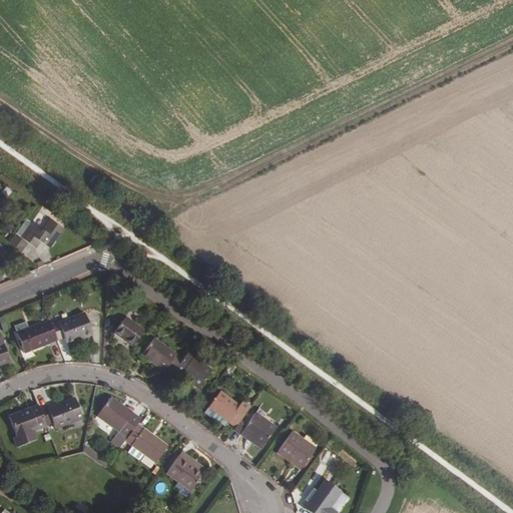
[(32,244),(37,237),(40,240),(48,245),(54,237),(55,237),(63,227),(50,218),(41,230),(30,223),(26,219),(16,233),(21,236),(32,244)]
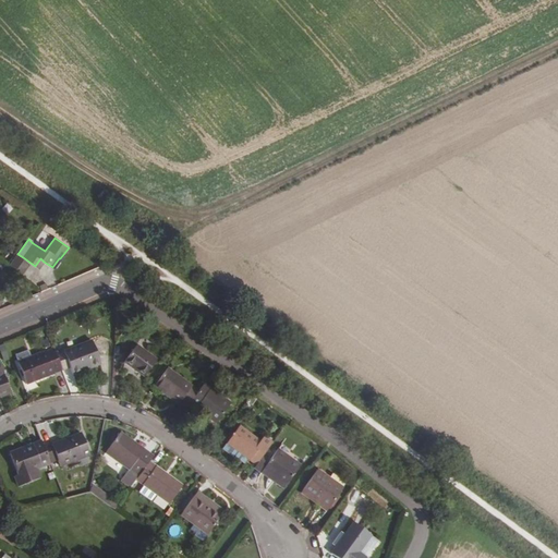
[(22,258),(15,267),(26,277),(33,268),(22,258)]
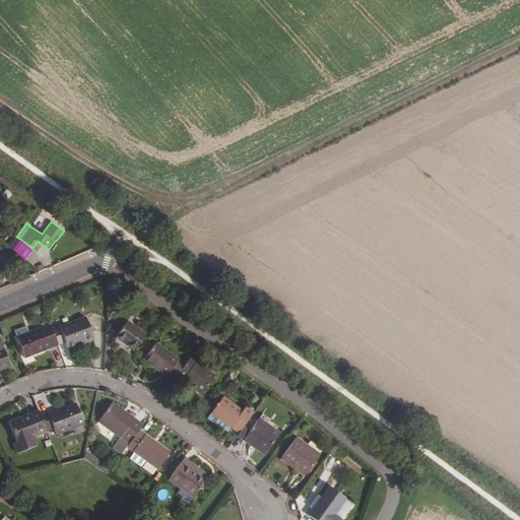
[(41,244),(38,241),(33,248),(36,250),(41,244)]
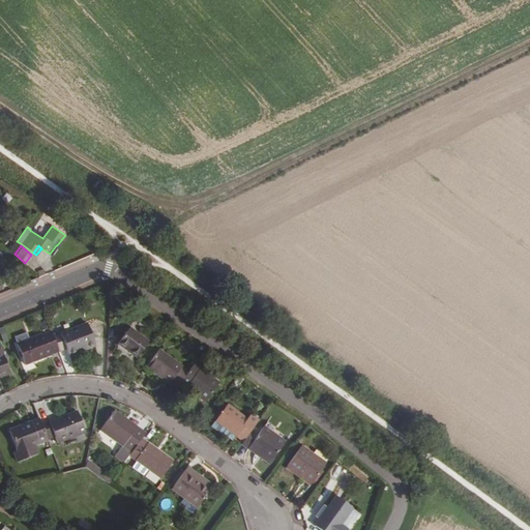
[(86,324),(53,336),(58,352),(66,349),(68,356),(95,346),(86,324)]
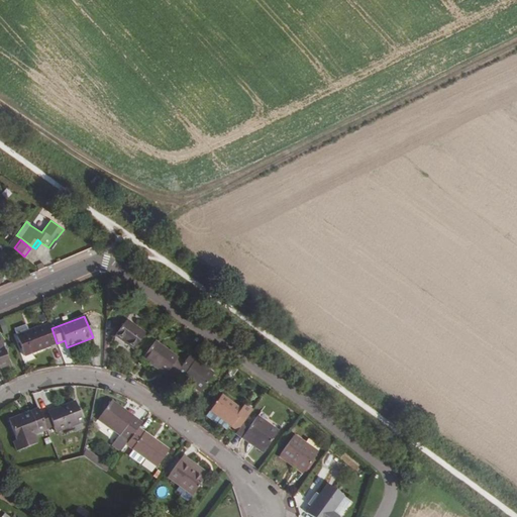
[(145,334),(126,320),(115,335),(134,349),(145,334)]
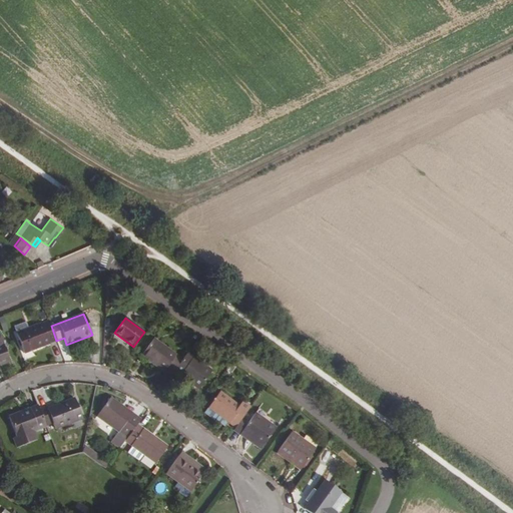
[(28,328),(16,333),(24,354),(56,341),(51,326),(48,321),(28,328)]
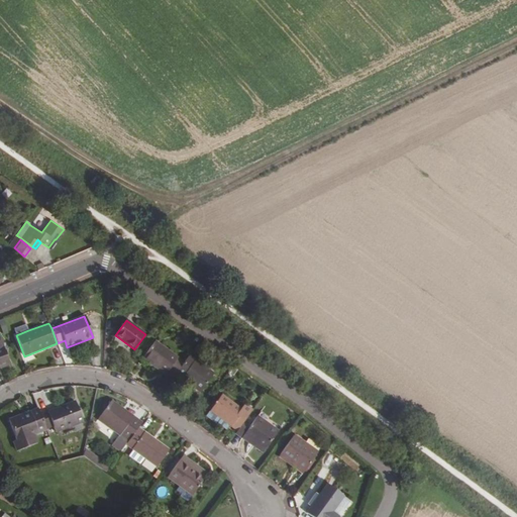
[(13,329),(16,335),(28,330),(26,324),(13,329)]
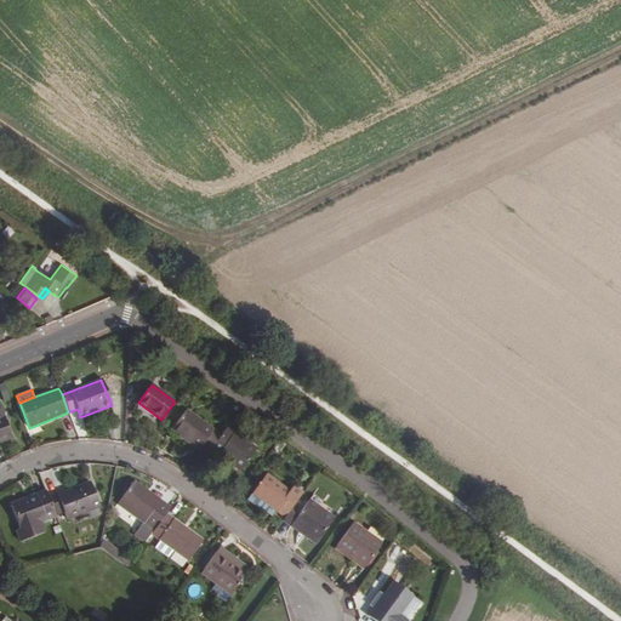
[(11,439),(0,409),(0,440),(1,443),(11,439)]
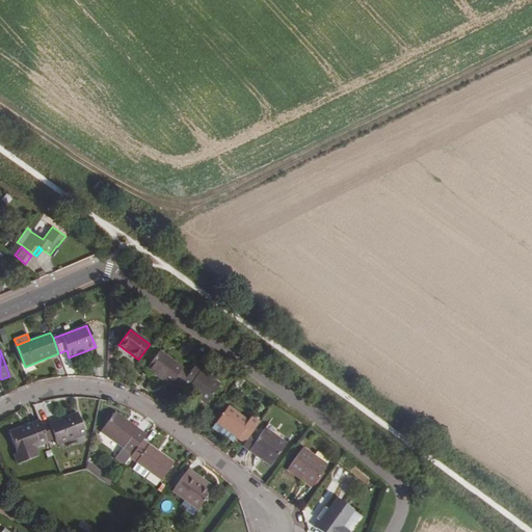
[(170,386),(174,380),(182,369),(159,351),(147,369),(170,386)]
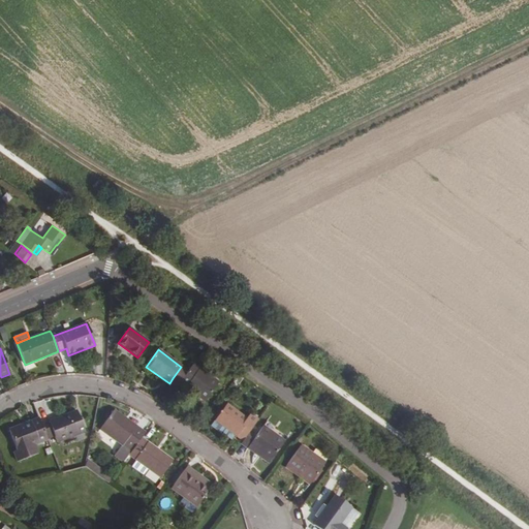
[(193,364),(188,371),(179,383),(205,402),(219,382),(193,364)]
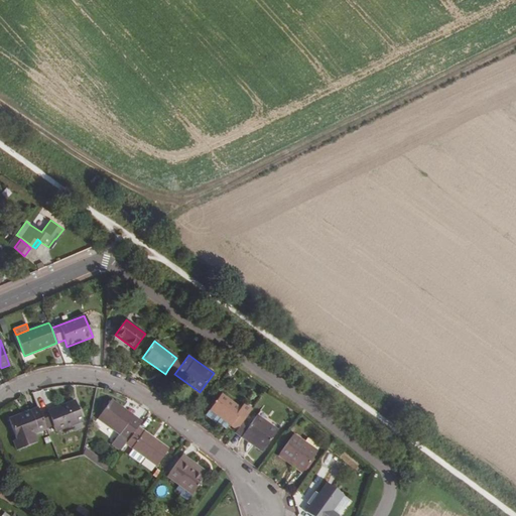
[(176,358),(168,369),(174,374),(183,362),(176,358)]
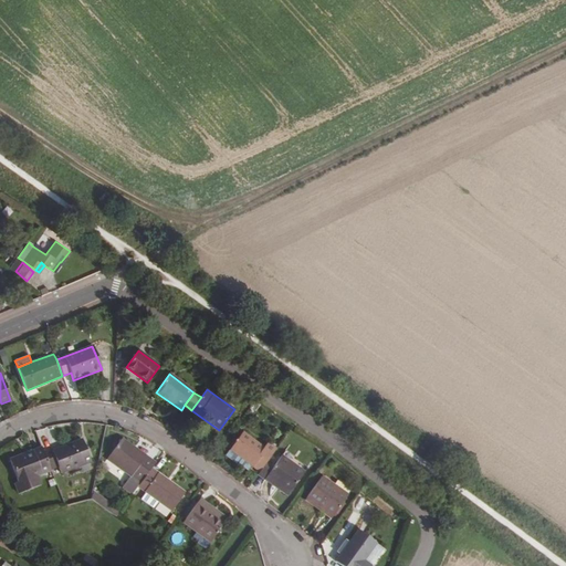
[(265,450),(242,432),(229,450),(260,472),(268,460),(275,450),(269,444),(269,446),(265,450)]
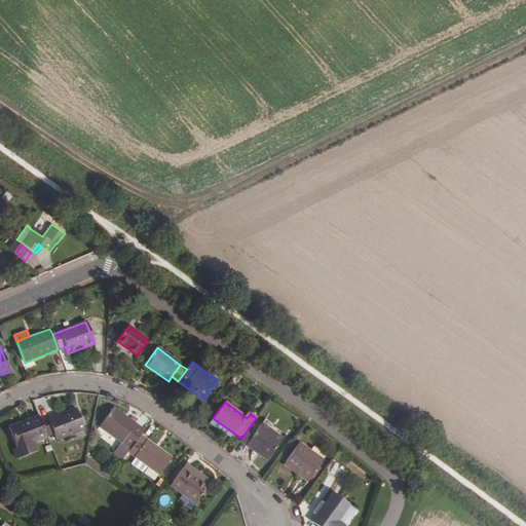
[(76,408),(41,422),(46,438),(54,434),(57,441),(85,429),(76,408)]
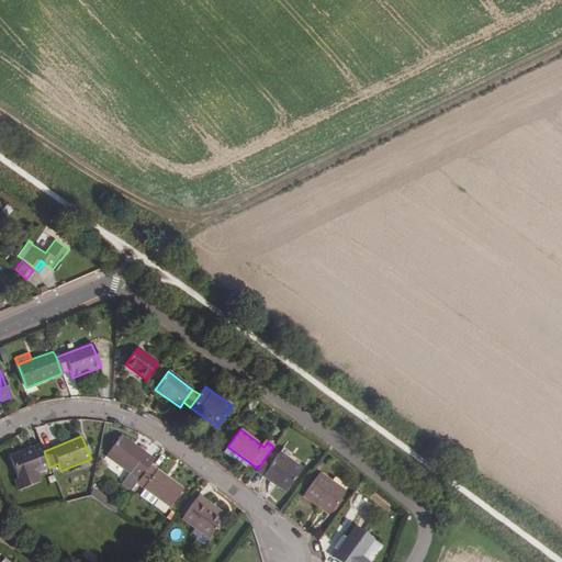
[(105,456),(138,481),(150,464),(154,460),(121,436),(105,456)]
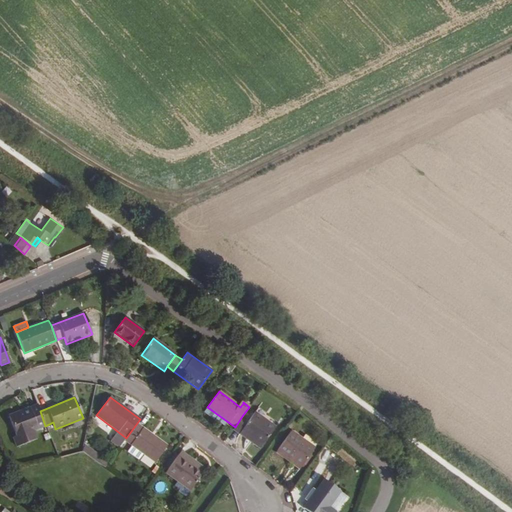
[(40,411),(37,404),(8,416),(16,436),(13,437),(17,447),(37,439),(34,430),(46,426),(45,426),(40,411)]
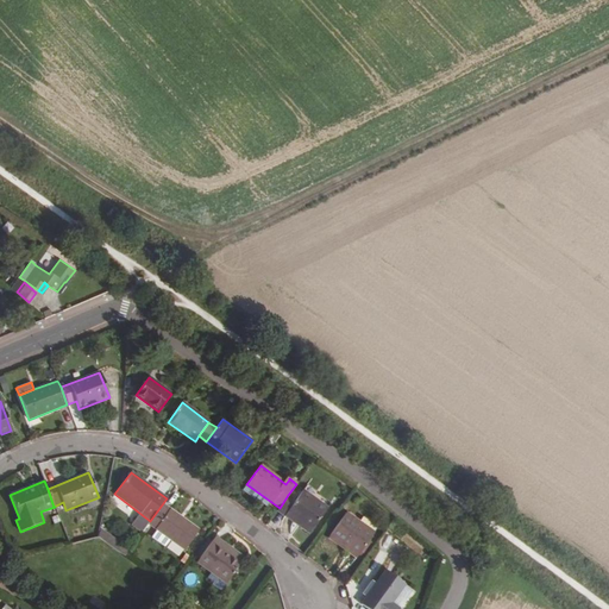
[(295,501),(288,495),(280,508),(286,513),(311,531),(327,508),(302,490),(295,501)]
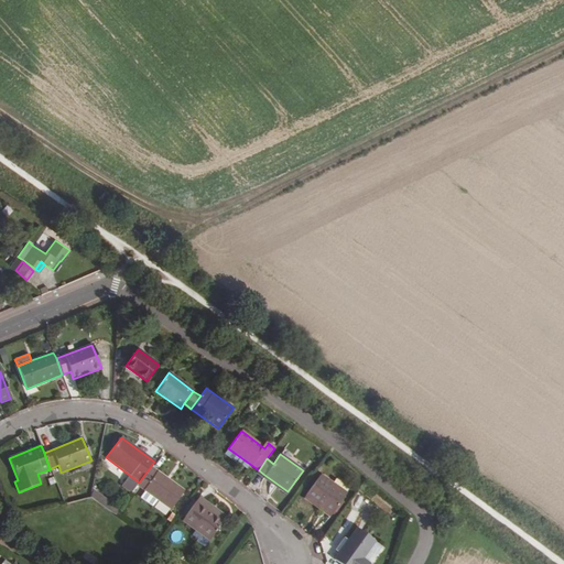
[(151,466),(139,483),(138,485),(171,509),(184,491),(151,466)]
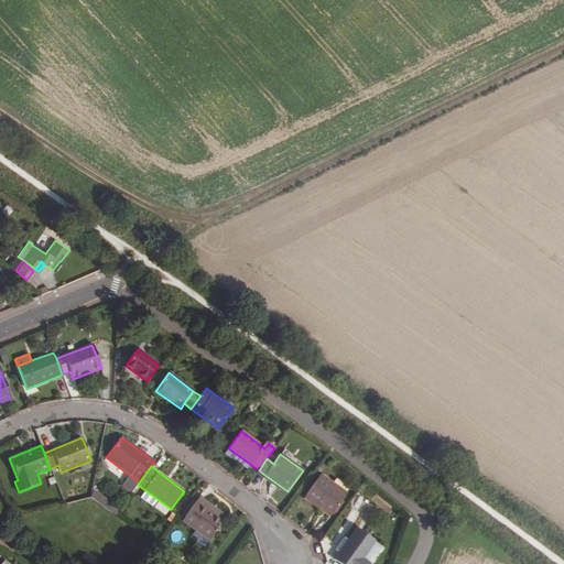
[(257,473),(263,477),(285,494),(288,491),(264,475),(259,470),(257,473)]
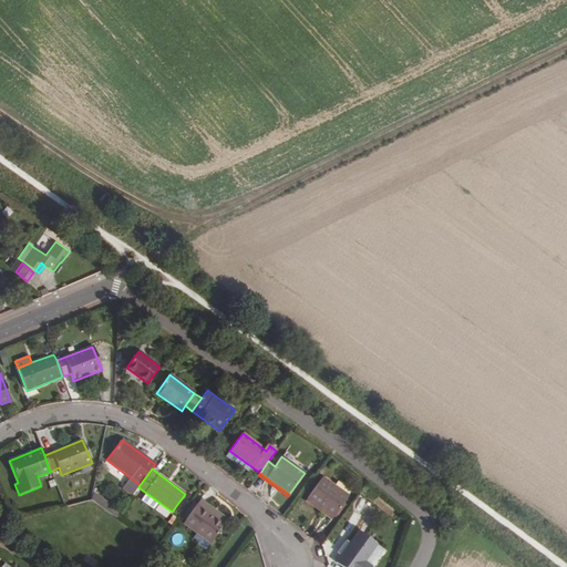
[(322,477),(307,497),(333,516),(349,496),(322,477)]
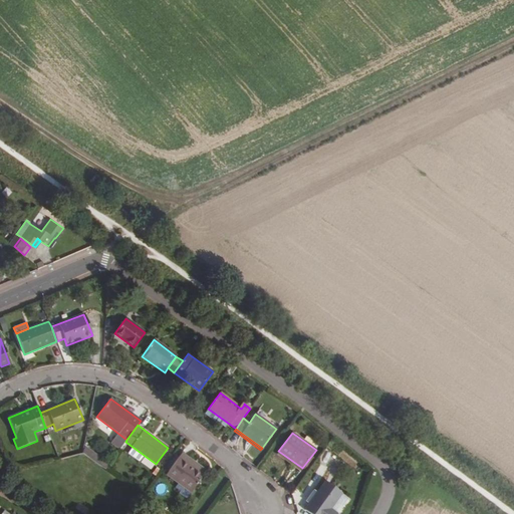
[(82,454),(104,470),(108,465),(83,448),(82,454)]
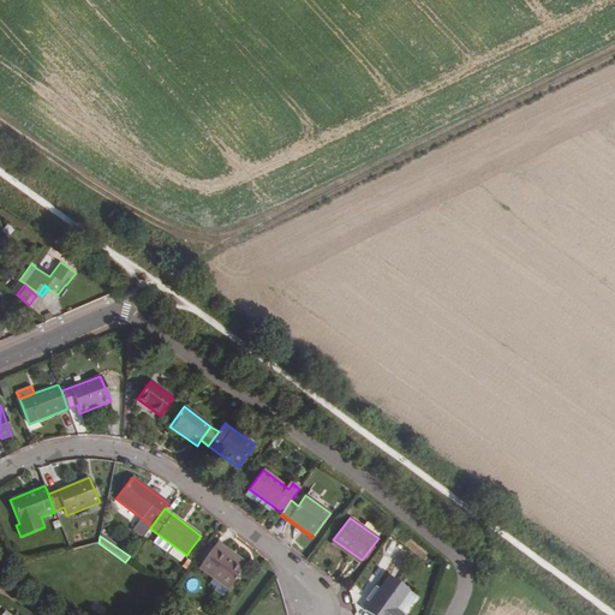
[(333,539),(330,543),(359,563),(362,560),(333,539)]
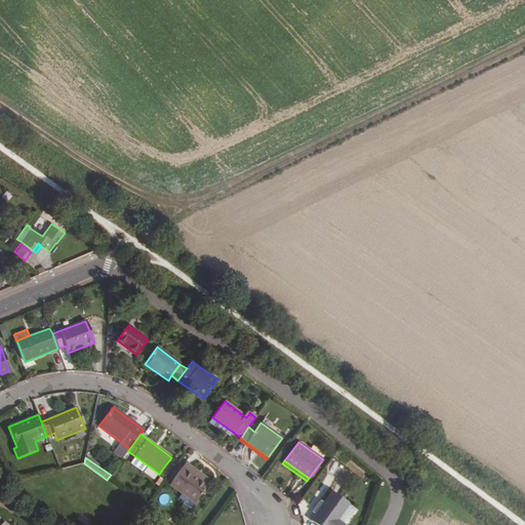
[(186,462),(184,466),(208,484),(210,482),(186,462)]
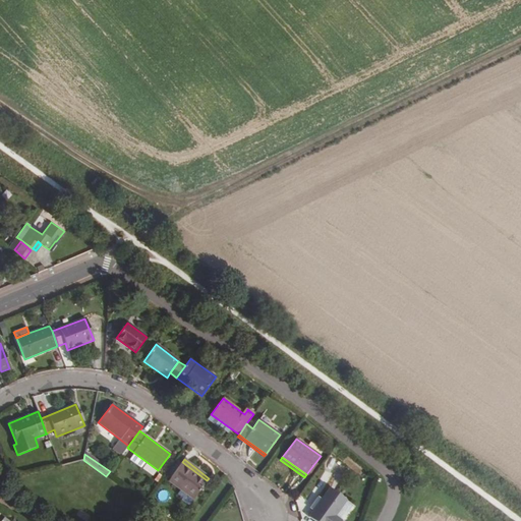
[(168,481),(193,500),(207,480),(182,462),(168,481)]
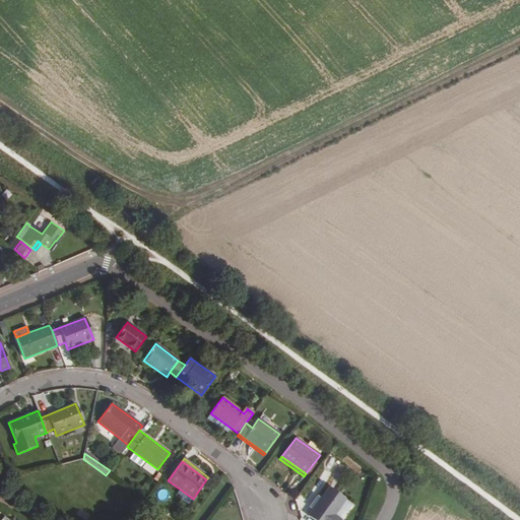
[(313,519),(340,519),(341,519),(335,515),(346,499),(330,485),(308,516),(313,519)]
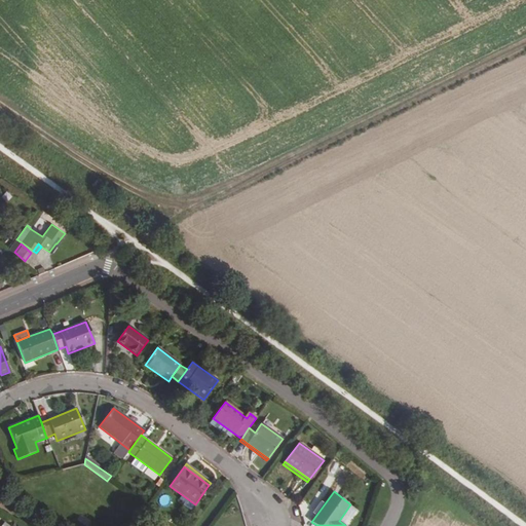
[(350,504),(339,521),(345,525),(357,510),(350,504)]
